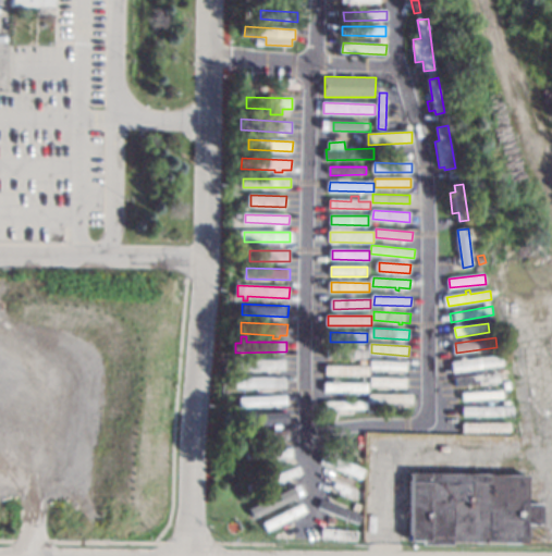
[(354,350),(368,350),(367,359),(330,358),(330,349),(335,349),(335,346),(339,346),(339,349),(346,349),(346,345),(354,345),(354,350)]
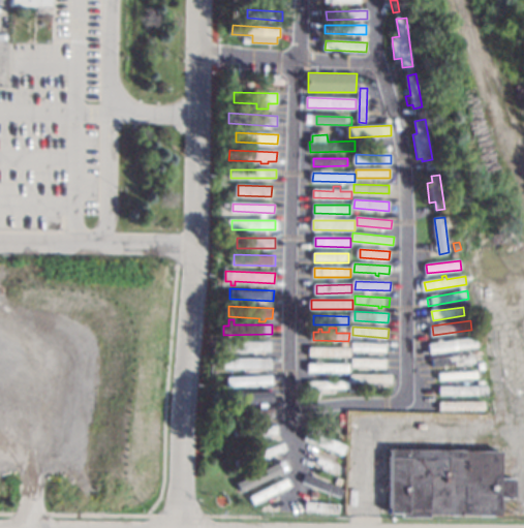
[(480,347),(431,353),(430,344),(478,337),(480,347)]
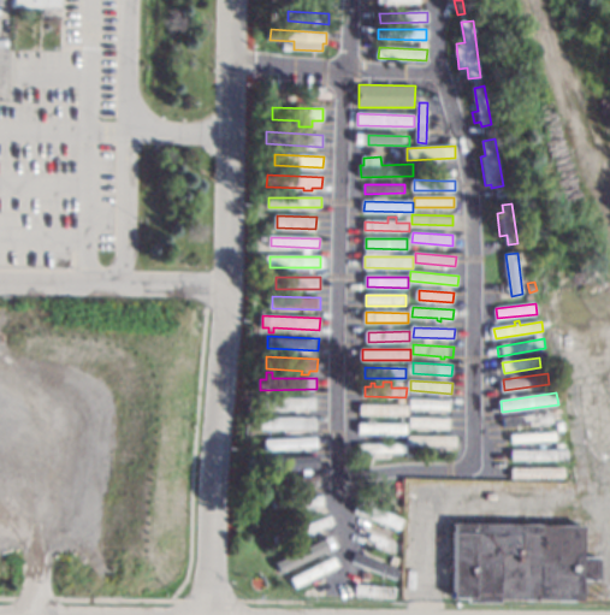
[(318,409),(261,409),(260,398),(318,397),(318,409)]
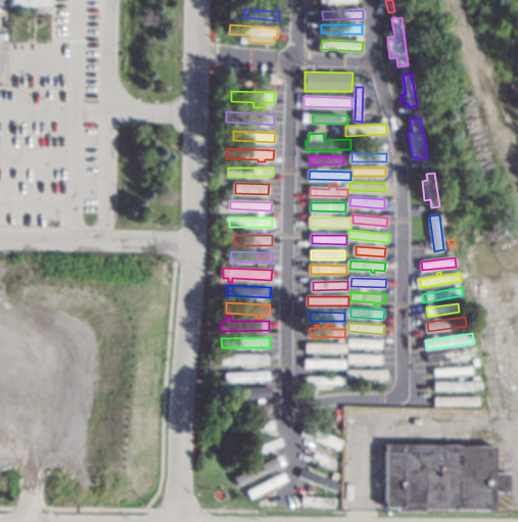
[(383,340),(383,348),(349,346),(350,338),(383,340)]
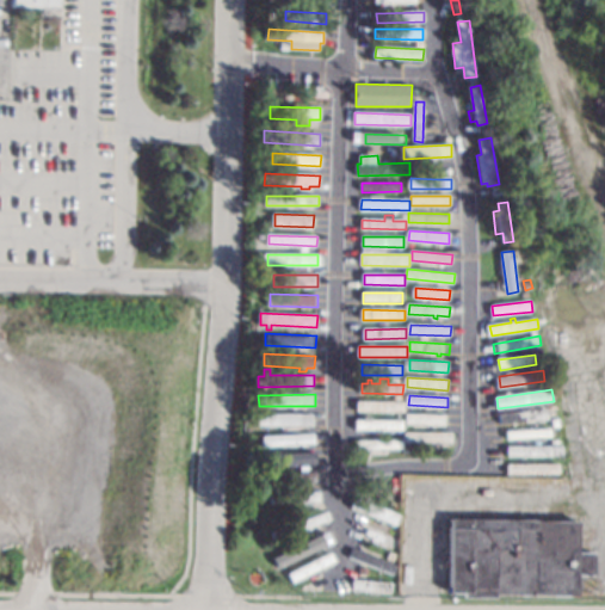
[(407,412),(359,411),(359,401),(407,402),(407,412)]
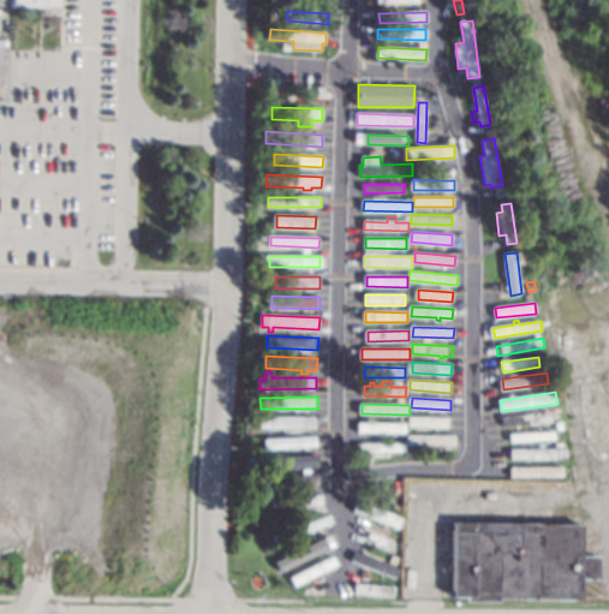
[(554,422),(506,428),(505,418),(514,417),(514,413),(520,412),(520,416),(553,412),(554,422)]
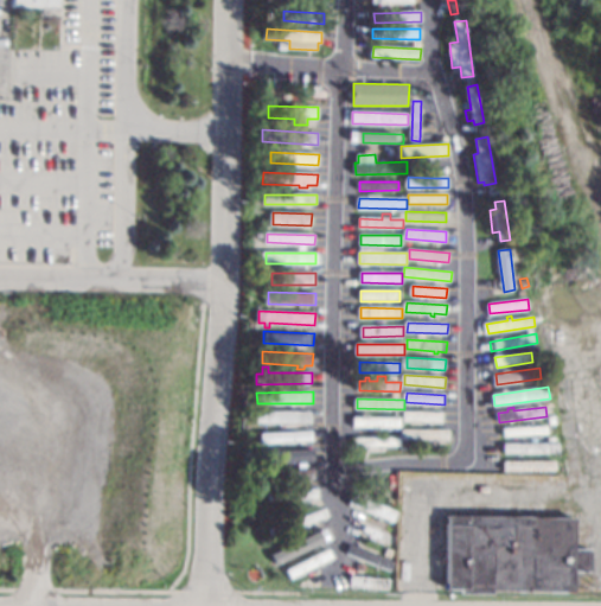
[(312,423),(300,423),(300,427),(287,427),(287,423),(257,423),(257,412),(313,412),(312,423)]
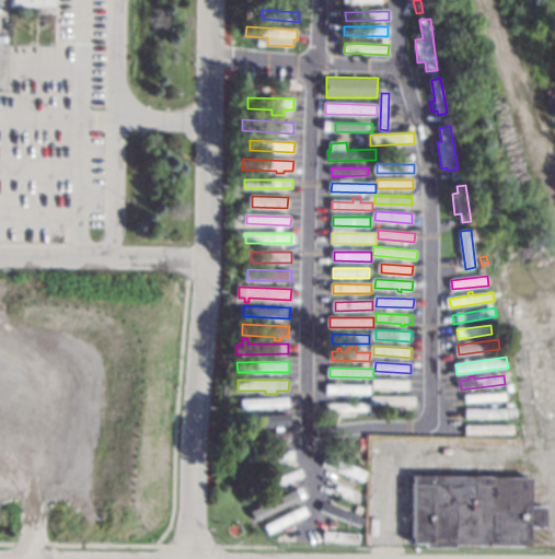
[(411,381),(411,389),(374,388),(374,380),(411,381)]
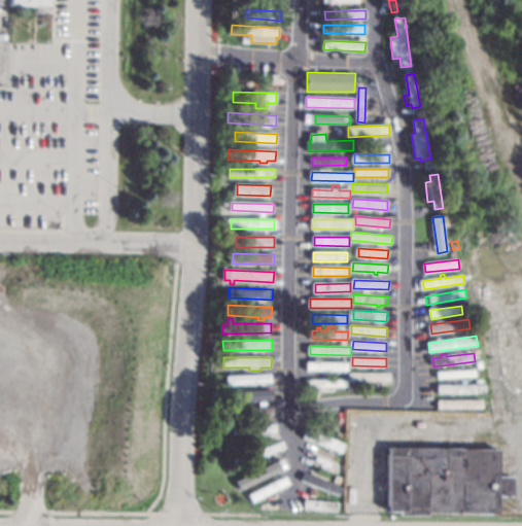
[(321,362),(350,362),(350,371),(309,371),(309,362),(317,362),(317,359),(321,359),(321,362)]
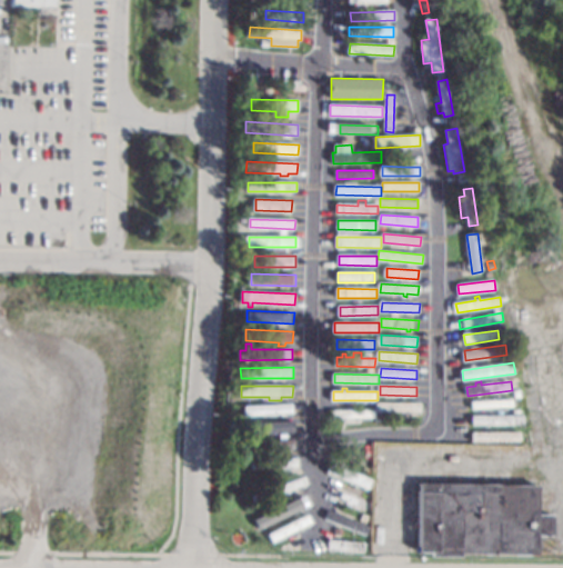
[(514,407),(474,409),(473,401),(514,399),(514,407)]
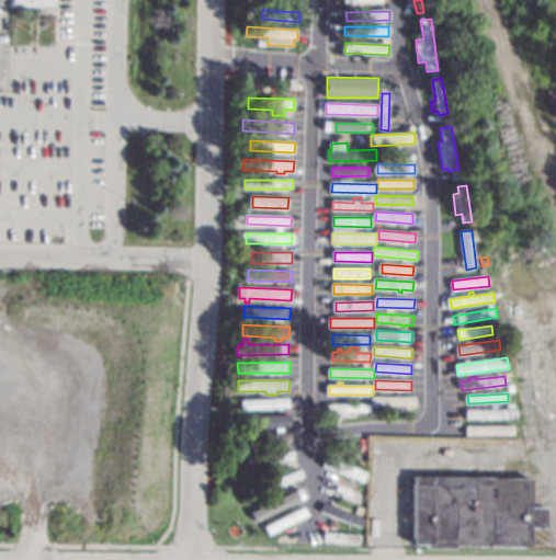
[(417,407),(374,406),(374,397),(417,398),(417,407)]
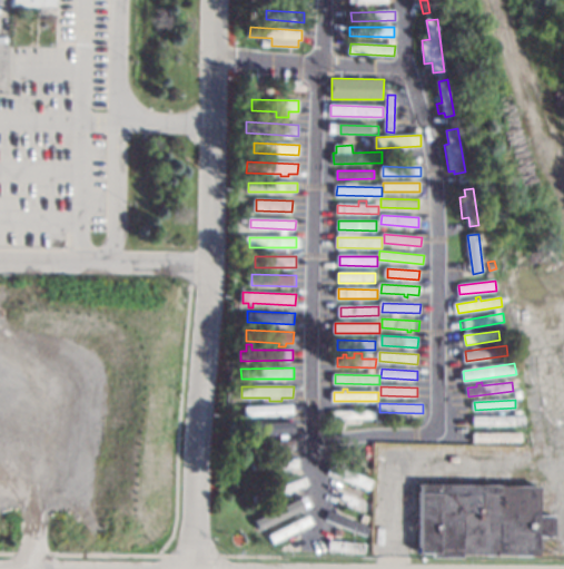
[(295,413),(248,417),(247,408),(295,404),(295,413)]
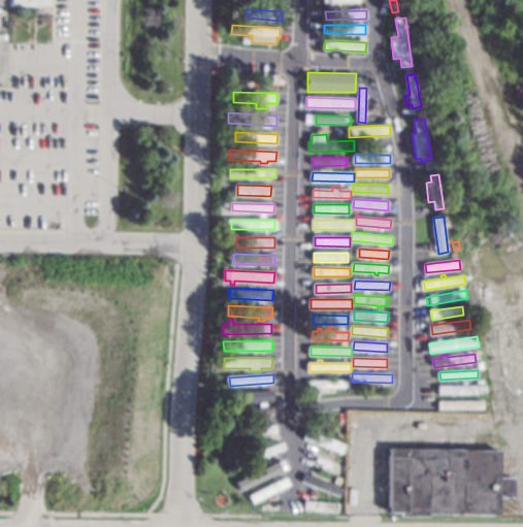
[(321,381),(350,381),(350,388),(340,388),(340,393),(326,393),(326,388),(311,388),(311,381),(316,381),(316,377),(321,377),(321,381)]
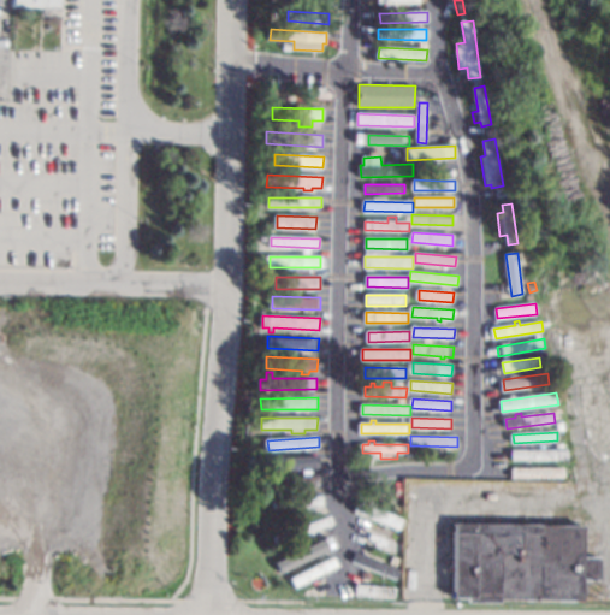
[(569,459),(514,461),(514,451),(569,449),(569,459)]
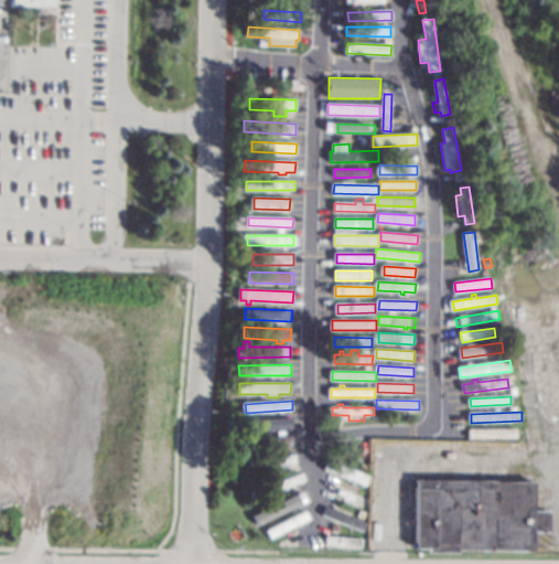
[(292,428),(286,428),(286,432),(281,432),(281,428),(248,429),(248,421),(292,419),(292,428)]
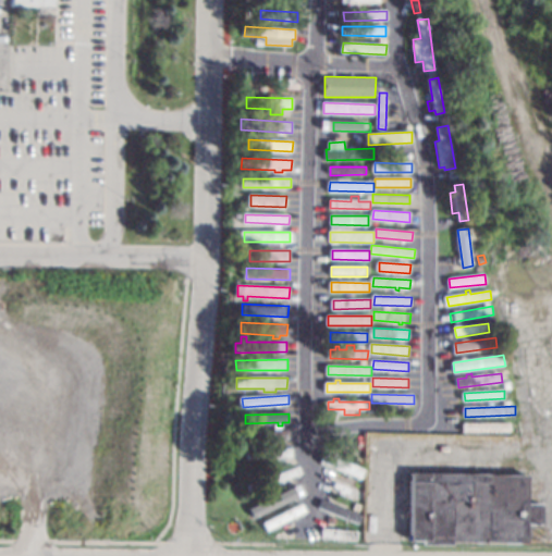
[(512,432),(465,432),(465,423),(512,423),(512,432)]
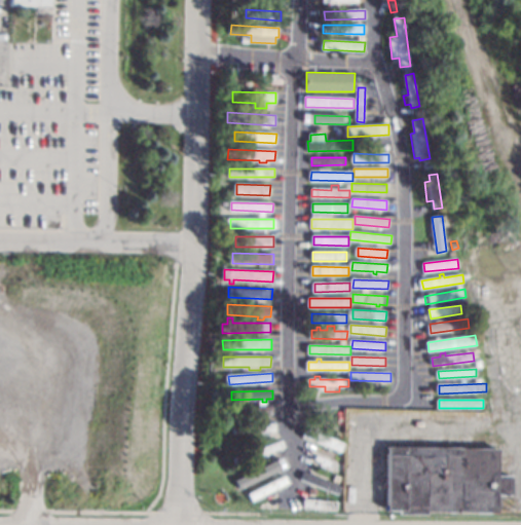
[(274,415),(264,415),(264,418),(261,418),(261,415),(233,416),(233,408),(273,406),(274,415)]
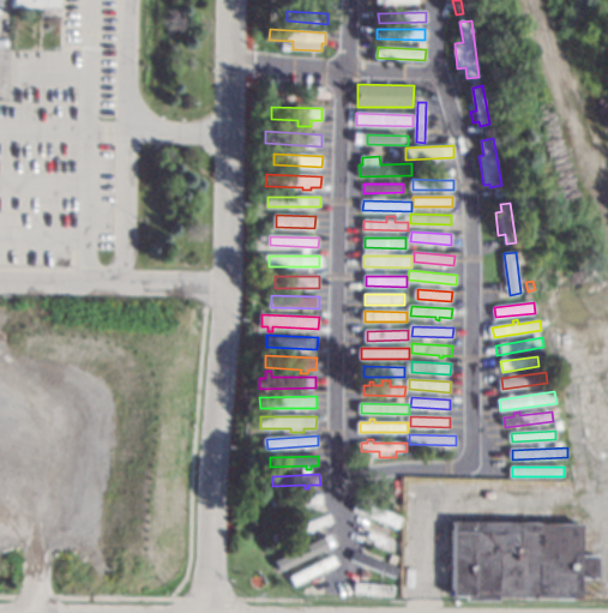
[(324,504),(277,506),(276,497),(324,494),(324,504)]
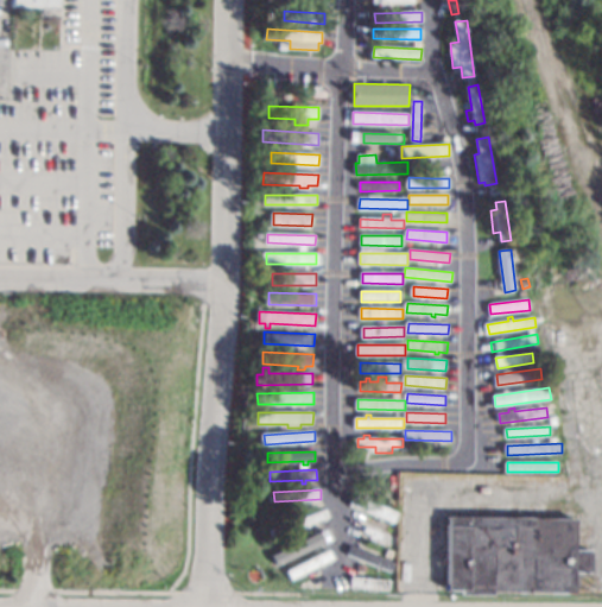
[(375,499),(374,503),(400,512),(395,523),(352,506),(355,495),(366,499),(367,495),(375,499)]
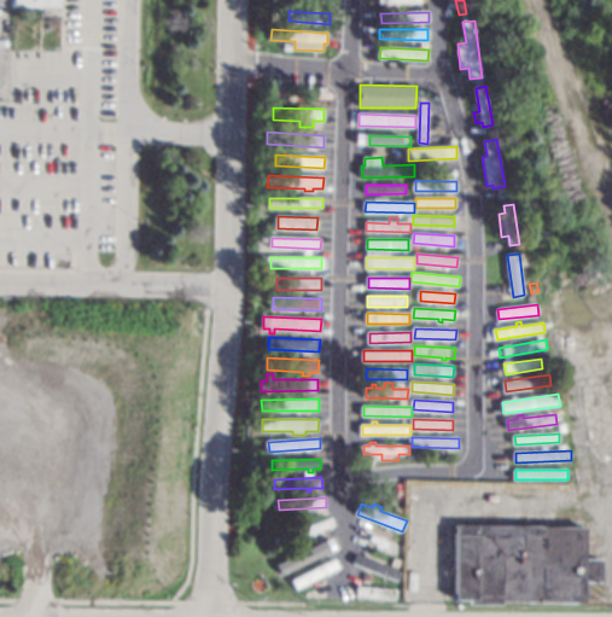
[(336,525),(298,540),(295,533),(333,517),(336,525)]
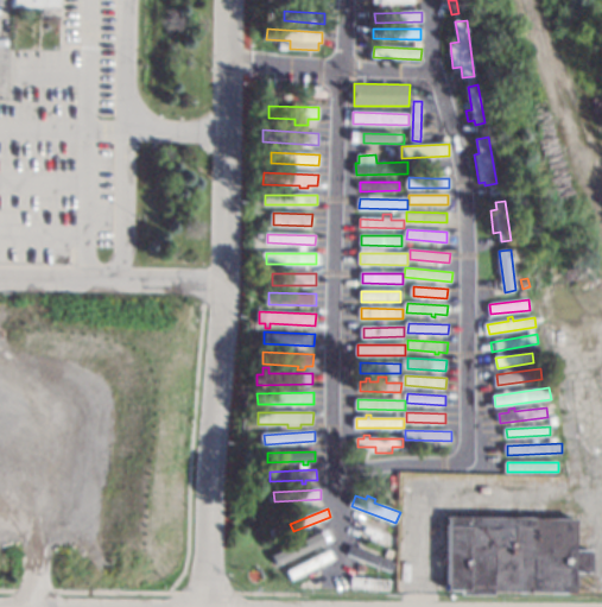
[(577,519),(576,550),(591,550),(591,573),(577,573),(577,594),(495,593),(495,595),(463,595),(463,590),(450,590),(451,516),(577,519)]
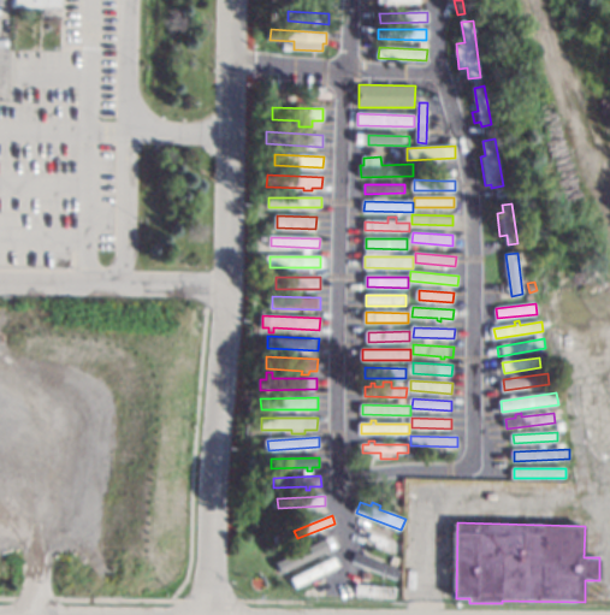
[(384,537),(385,531),(390,533),(388,539),(406,545),(402,555),(356,537),(360,527),(384,537)]
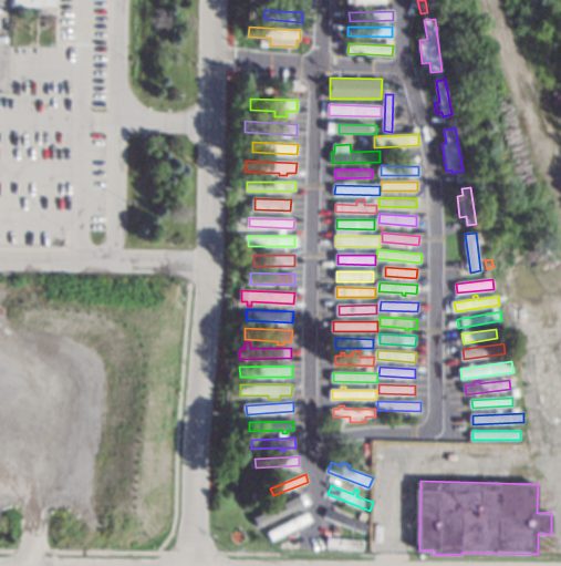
[(267,496),(256,501),(253,494),(265,490),(267,496)]
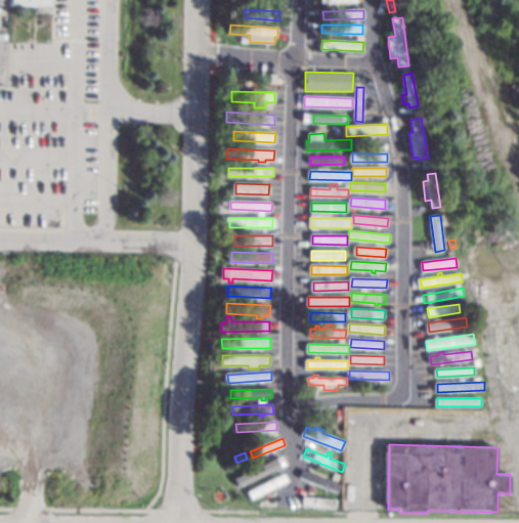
[(286,465),(254,479),(250,471),(283,456),(286,465)]
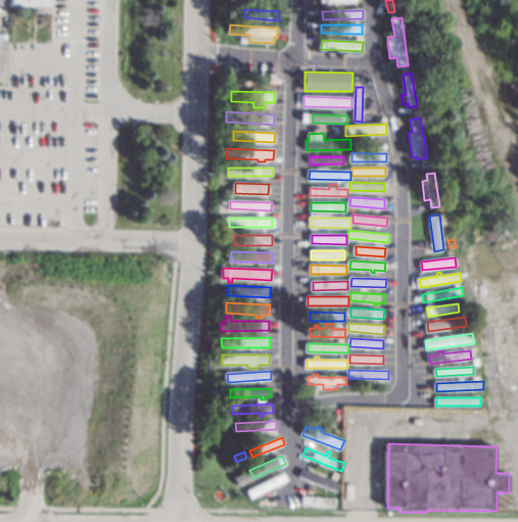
[(342,484),(339,491),(301,477),(304,470),(342,484)]
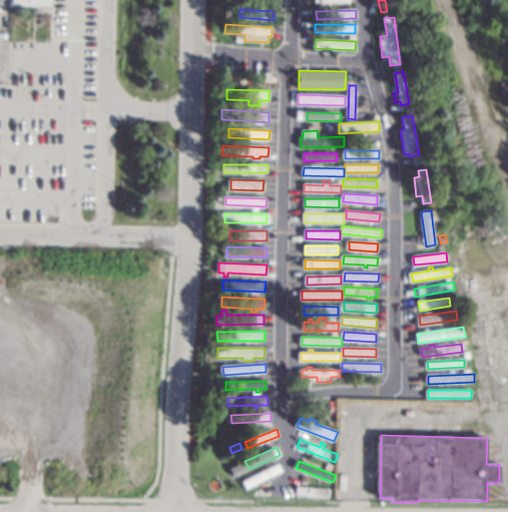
[(336,463),(334,470),(328,467),(330,461),(336,463)]
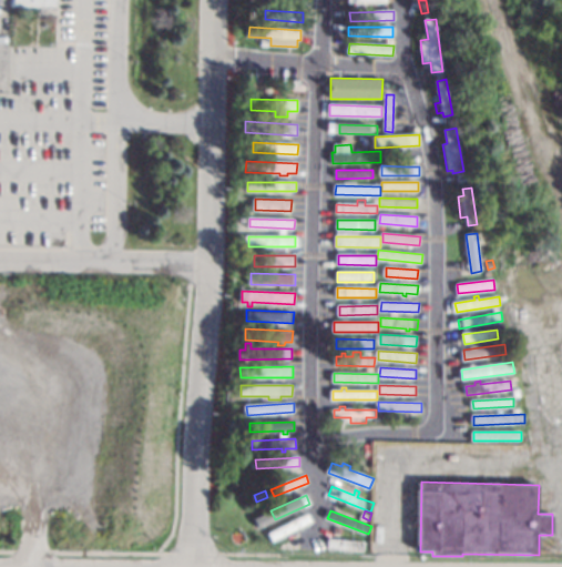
[(314,522),(305,526),(306,529),(300,532),(299,529),(274,542),(271,533),(309,514),(314,522)]
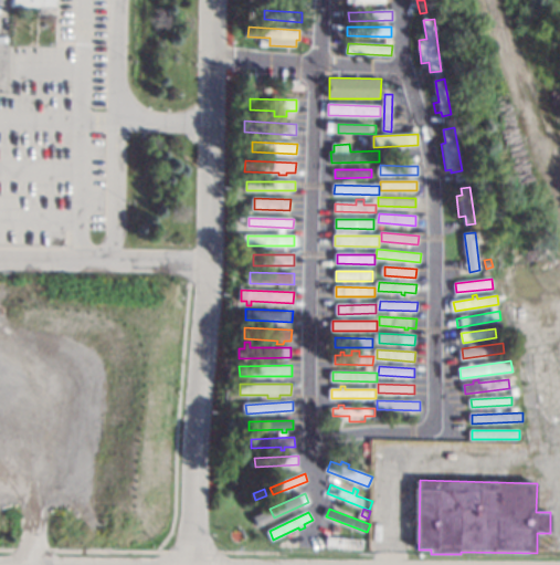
[(369,540),(368,550),(328,546),(329,536),(369,540)]
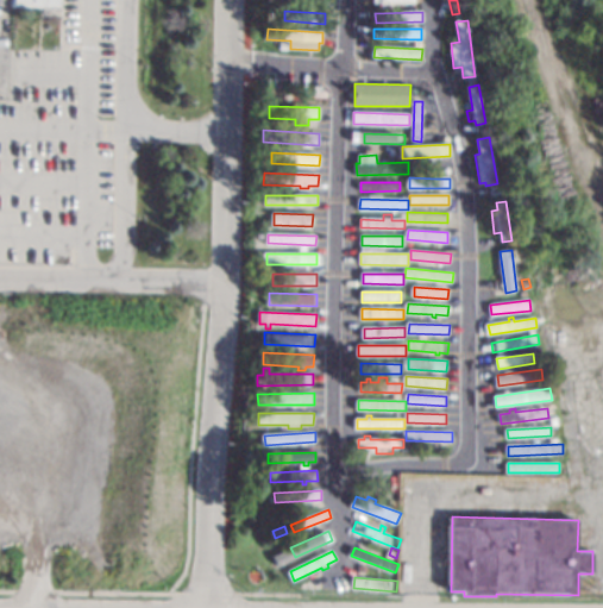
[(303,588),(295,591),(293,585),(300,582),(303,588)]
